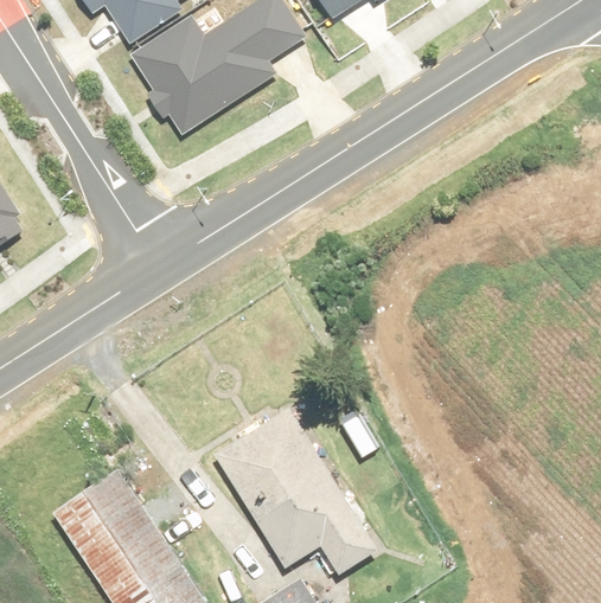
[(83,0),(96,18),(104,12),(129,46),(181,11),(177,5),(183,0),(83,0)]
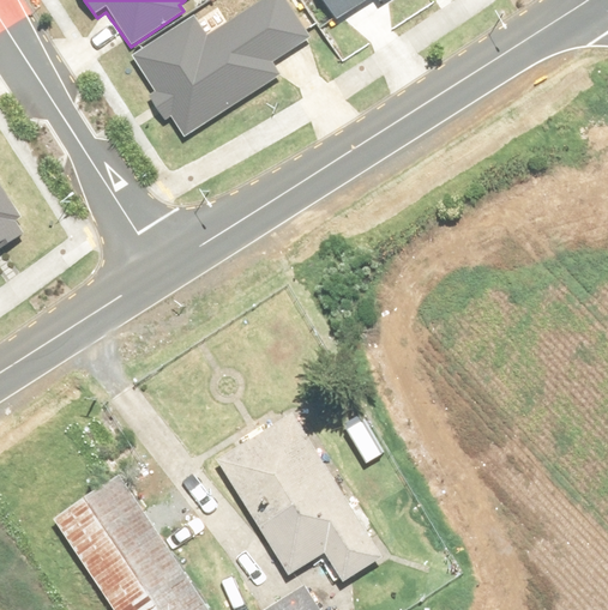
[(311,43),(283,0),(264,0),(208,35),(196,17),(132,56),(181,138),(277,79),(270,68),(311,43)]
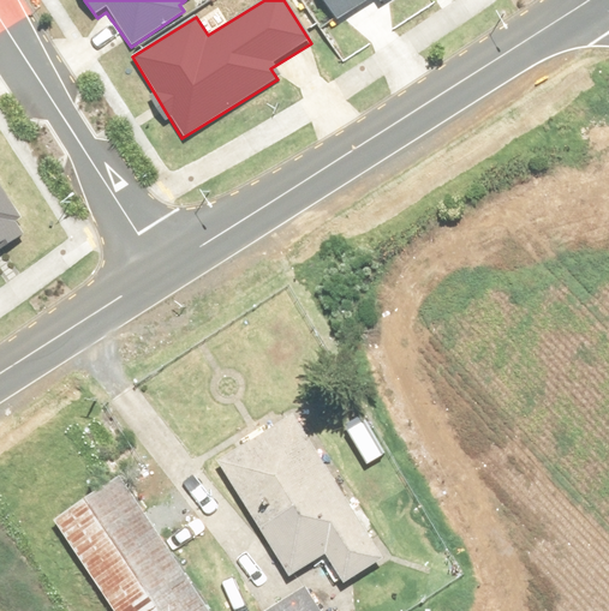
[(321,0),(334,24),(377,0),(321,0)]
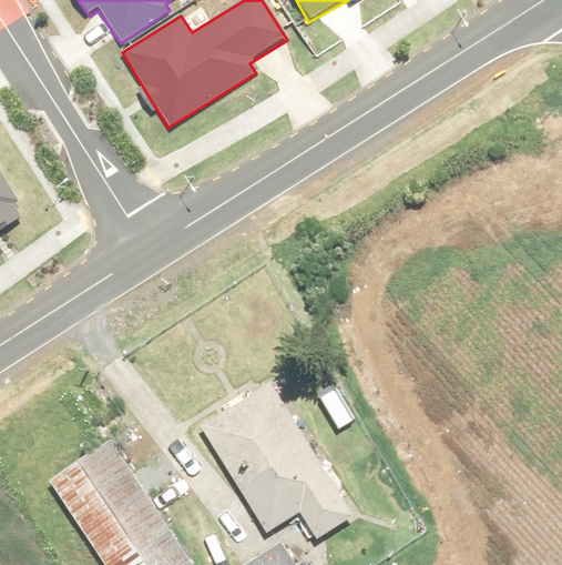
[(0,222),(13,214),(0,192),(0,222)]
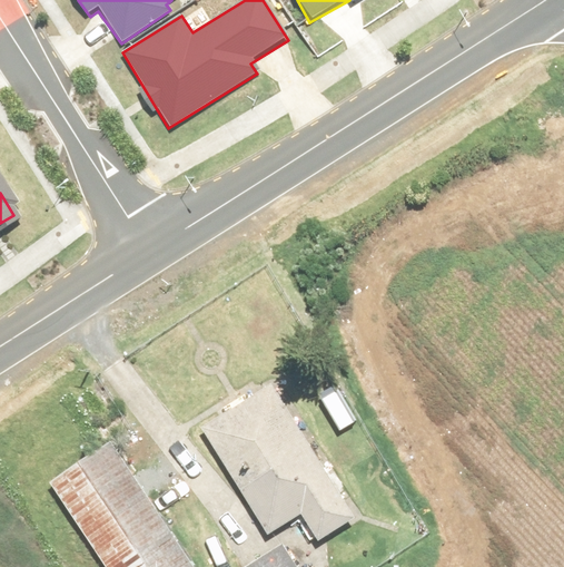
[(352,519),(274,387),(203,430),(265,535),(300,512),(317,540),(352,519)]
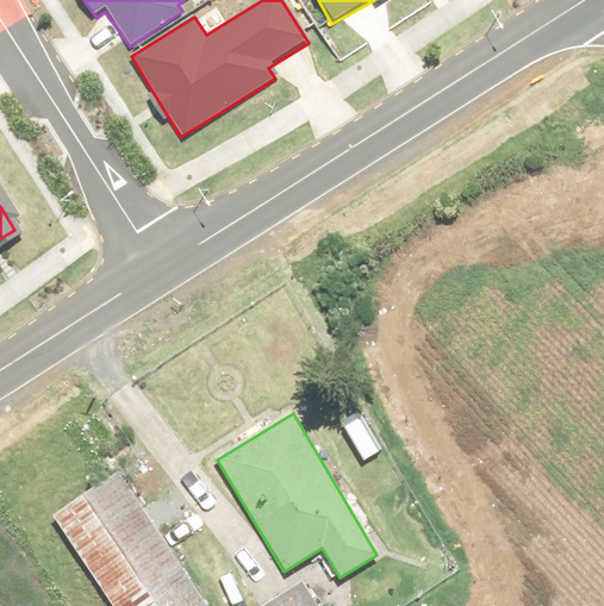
[(205,605),(118,474),(54,518),(112,605),(205,605)]
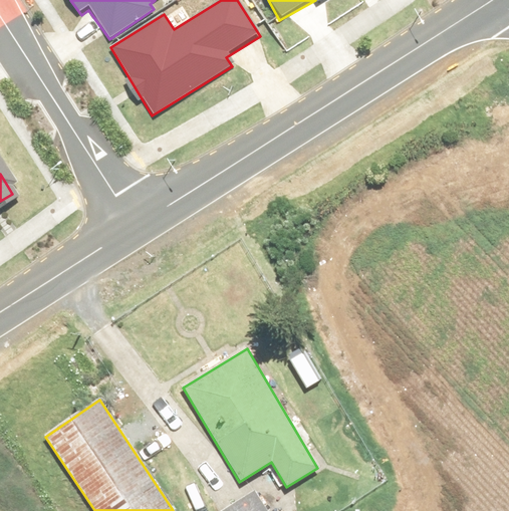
[(263,510),(253,493),(222,510),(263,510)]
